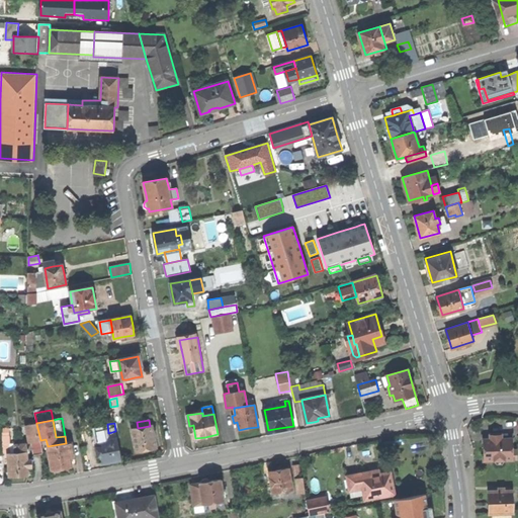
[(32,442),(40,440),(36,424),(28,425),(31,442),(32,442)]
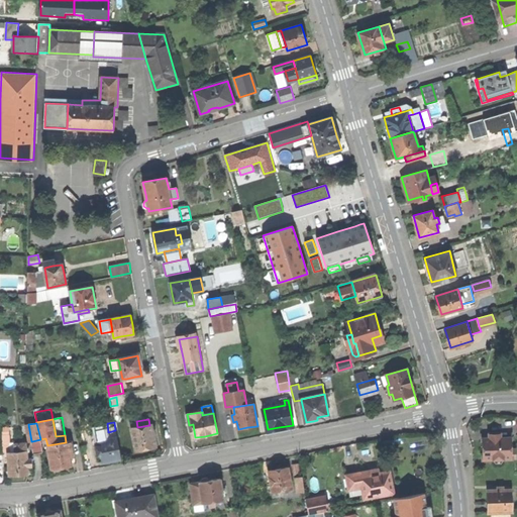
[(131,428),(136,450),(145,448),(156,446),(154,439),(157,439),(154,430),(152,431),(151,425),(149,425),(137,427),(131,428)]
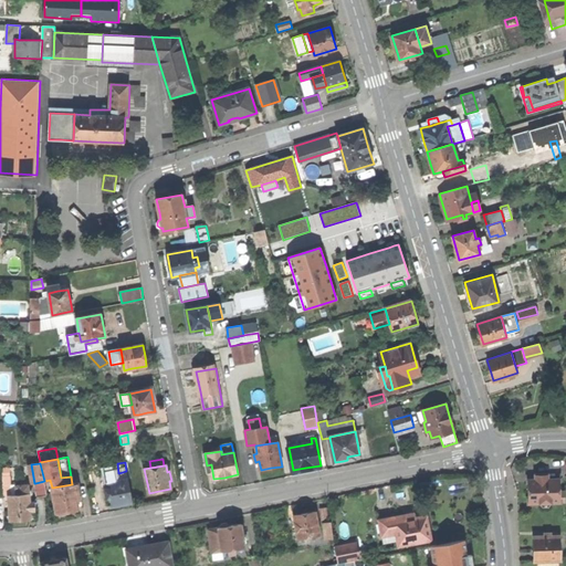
[(109,474),(111,481),(127,478),(126,471),(118,473),(109,474)]
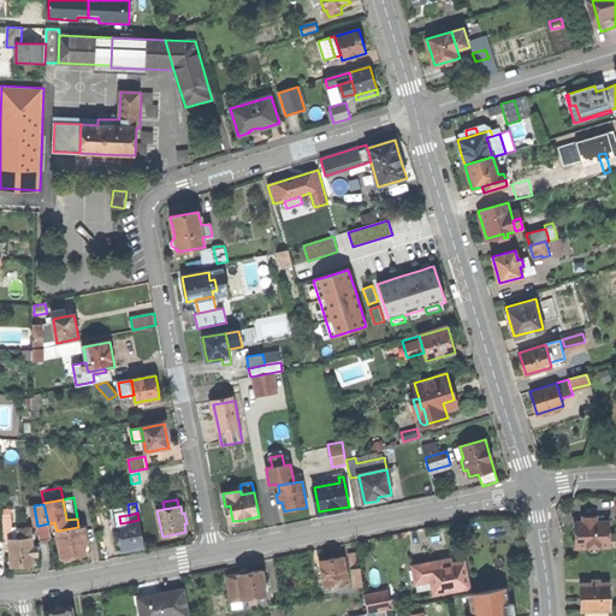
[(575,534),(575,546),(588,546),(588,549),(592,551),(597,551),(600,548),(600,546),(615,545),(615,534),(610,534),(610,521),(597,521),(597,516),(584,516),(584,522),(575,522),(575,534)]
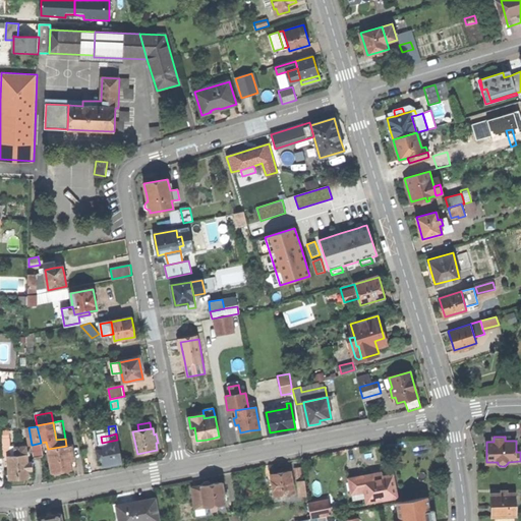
[(112,464),(122,462),(117,440),(102,443),(99,444),(100,449),(97,450),(98,459),(102,458),(104,466),(112,464)]
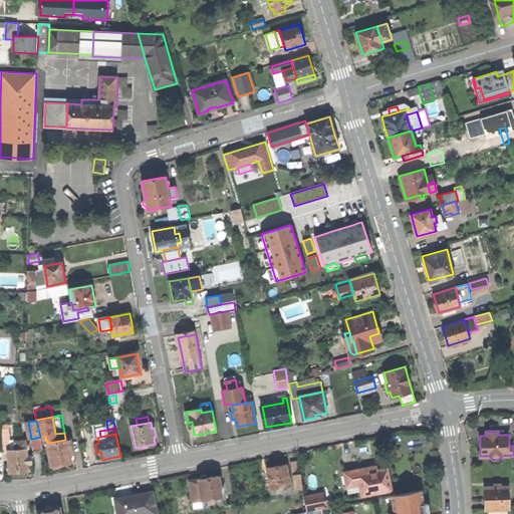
[(42,450),(40,437),(32,439),(34,452),(42,450)]
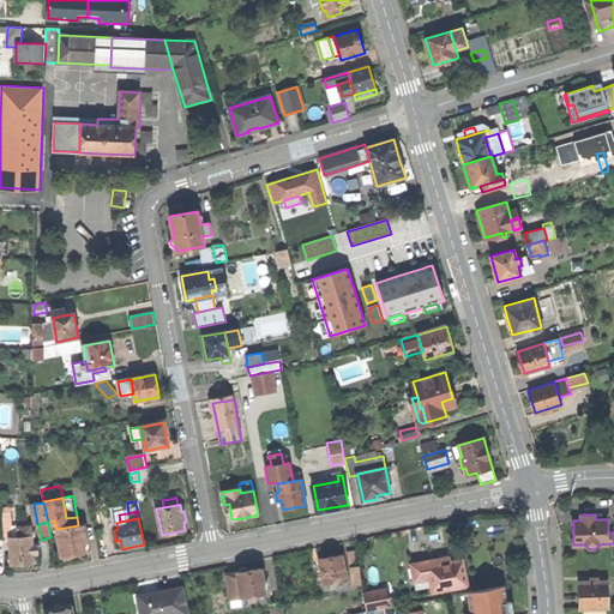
[(78,525),(56,529),(61,558),(64,558),(65,560),(72,559),(72,555),(78,555),(85,553),(83,542),(89,541),(85,524),(78,525)]
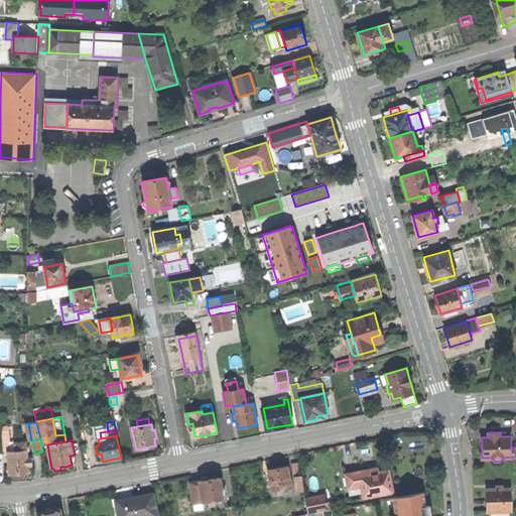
[(14,443),(15,452),(27,450),(26,442),(14,443)]
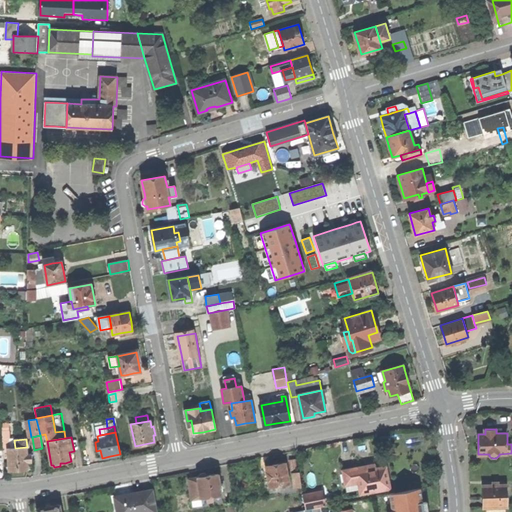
[(8,448),(10,471),(19,470),(28,470),(28,462),(32,462),(32,454),(27,454),(27,447),(15,448),(8,448)]
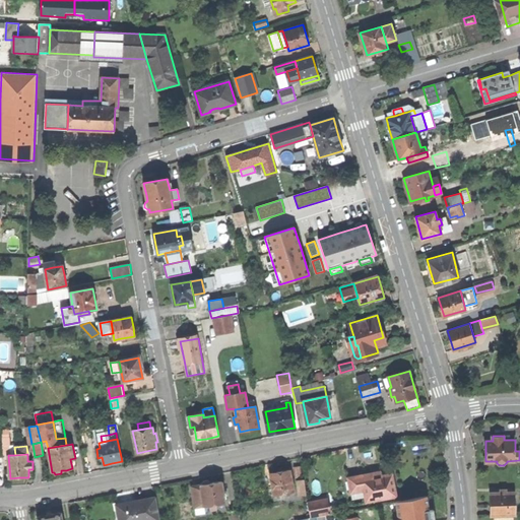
[(293,465),(295,478),(301,477),(300,464),(293,465)]
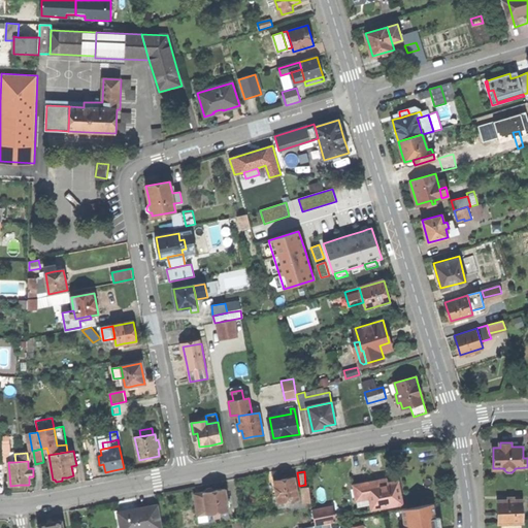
[(279,501),(282,500),(290,499),(299,497),(295,475),(284,479),(274,480),(275,486),(272,486),(273,494),(277,493),(279,501)]
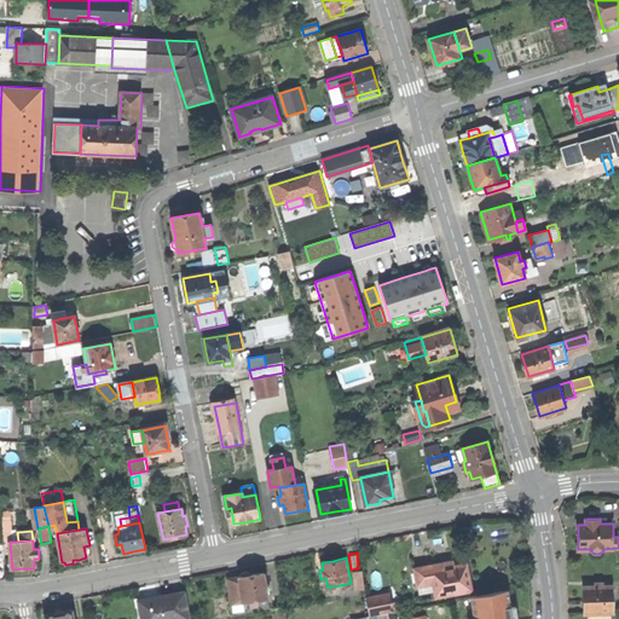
[(435,590),(435,596),(473,589),(470,576),(468,562),(455,565),(453,560),(416,567),(418,585),(433,583),(435,590)]
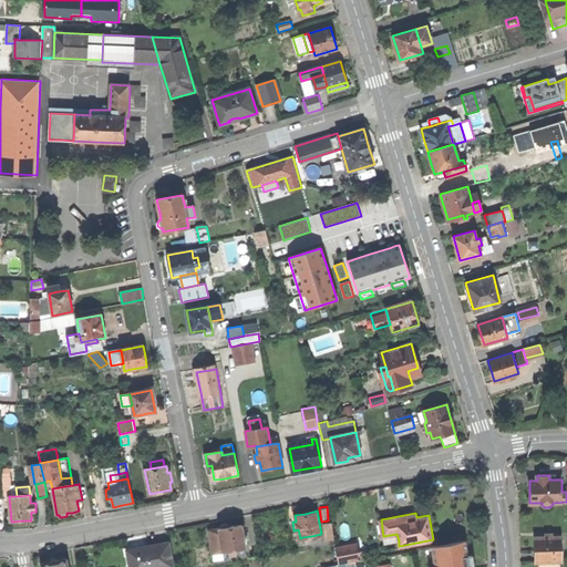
[(222,543),(223,550),(230,549),(232,555),(238,554),(237,548),(247,547),(243,523),(237,524),(233,525),(229,522),(224,523),(223,527),(219,527),(222,543)]
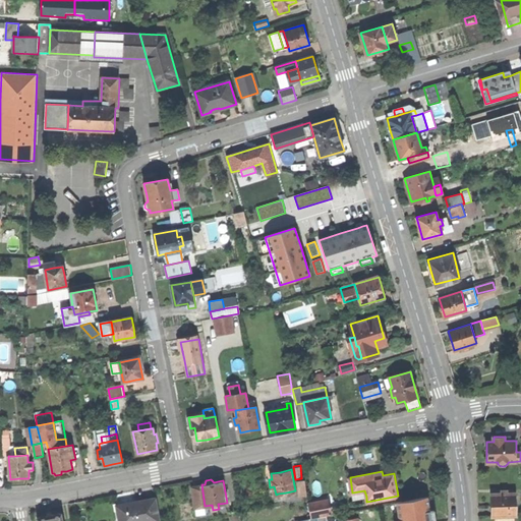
[(304,479),(298,480),(300,496),(306,495),(304,479)]
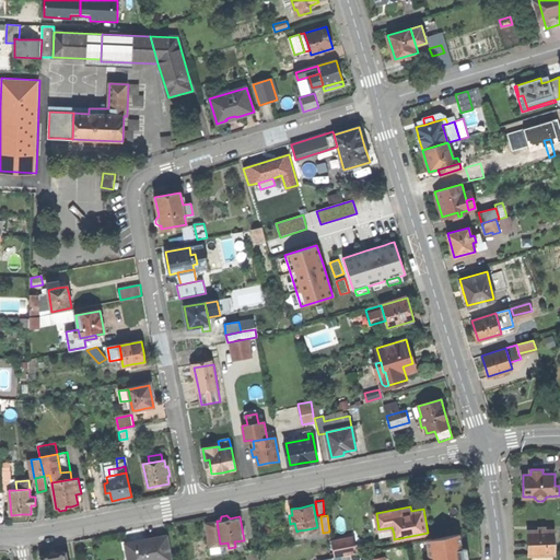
[(208,523),(210,537),(219,536),(217,521),(208,523)]
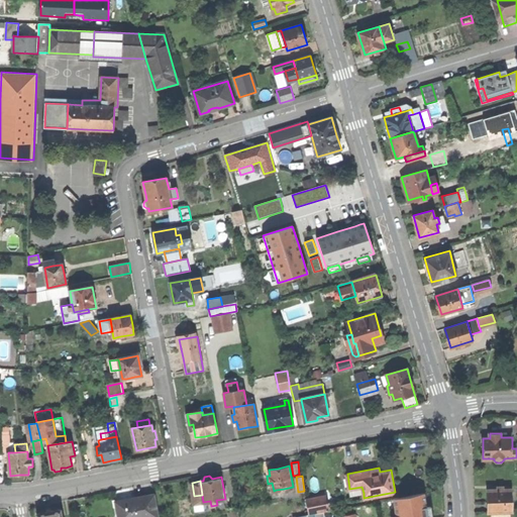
[(351,495),(364,493),(362,487),(349,489),(351,495)]
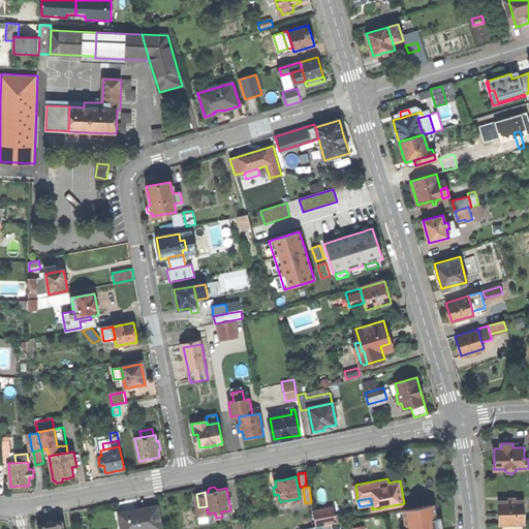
[(499,512),(499,524),(524,524),(524,501),(516,501),(516,498),(502,498),(502,501),(498,501),(499,512)]
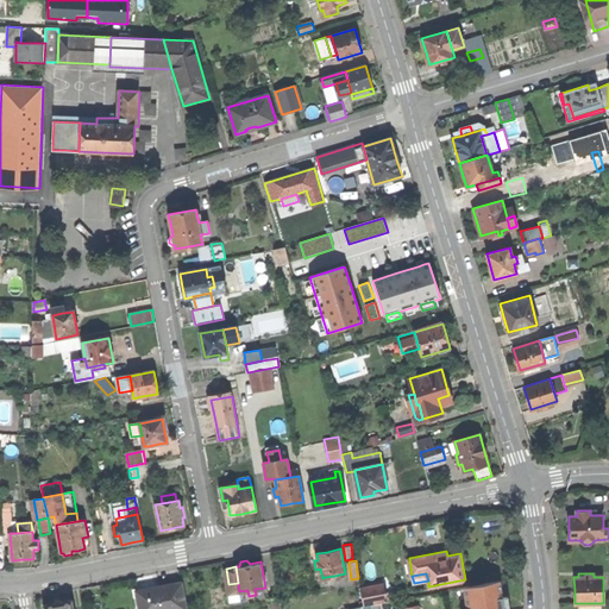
[(136,590),(138,608),(181,608),(186,608),(181,582),(156,586),(136,590)]
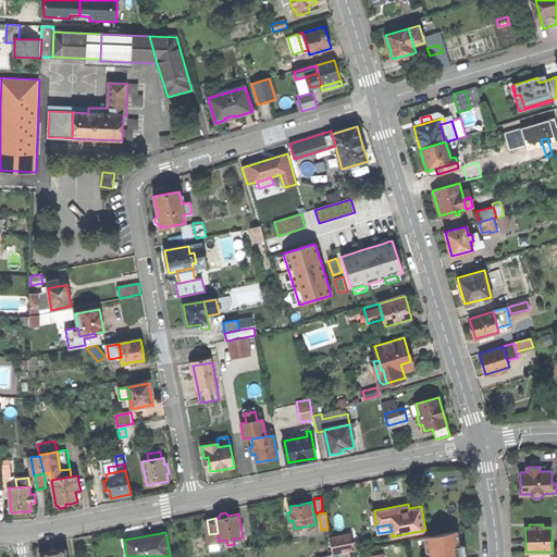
[(331,536),(334,554),(356,549),(353,532),(331,536)]
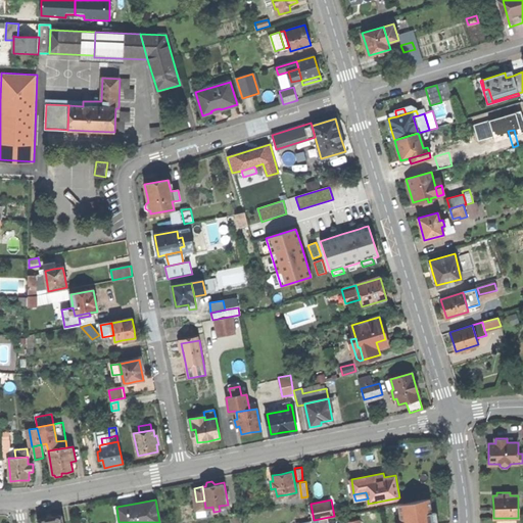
[(196,502),(197,510),(205,508),(204,501),(196,502)]
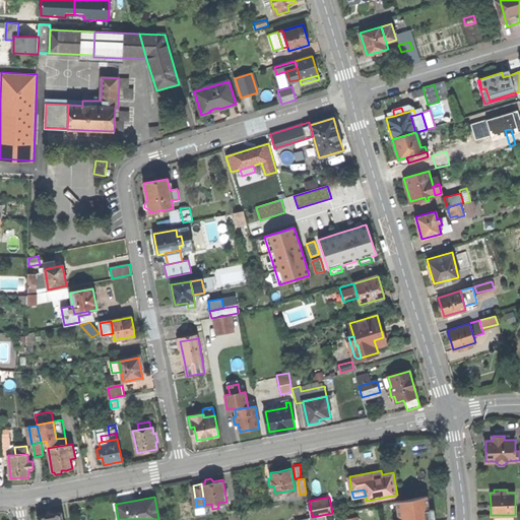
[(429,519),(425,498),(394,503),(397,519),(429,519)]
